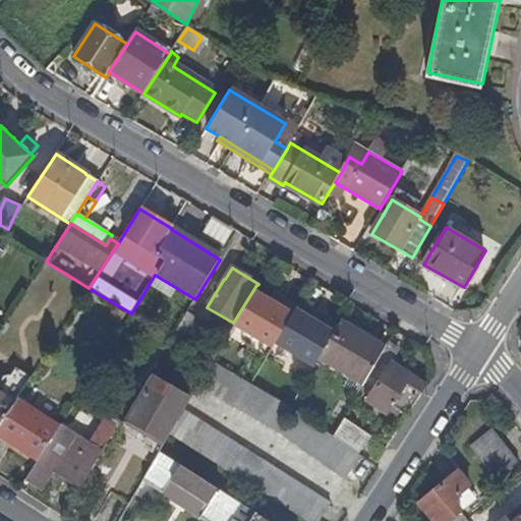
[(270,298),(255,290),(236,323),(275,346),(277,341),(297,305),(283,297),(279,303),(270,298)]
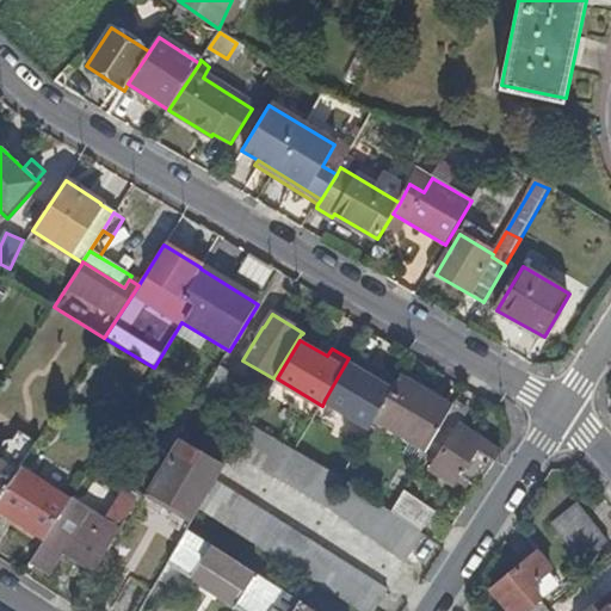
[(327,356),(332,349),(320,341),(316,350),(327,356)]
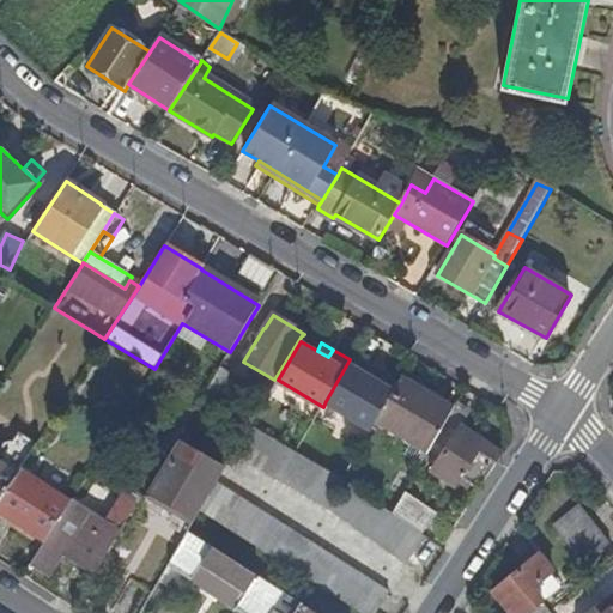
[(370,365),(353,354),(350,359),(326,401),(371,428),(376,419),(394,389),(376,378),(365,372),(370,365)]
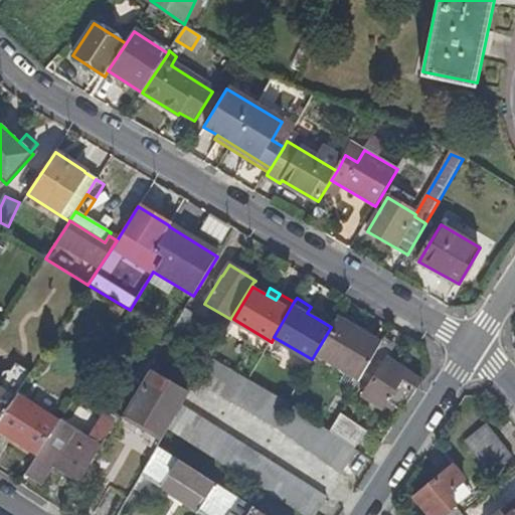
[(320,312),(311,307),(307,313),(316,318),(320,312)]
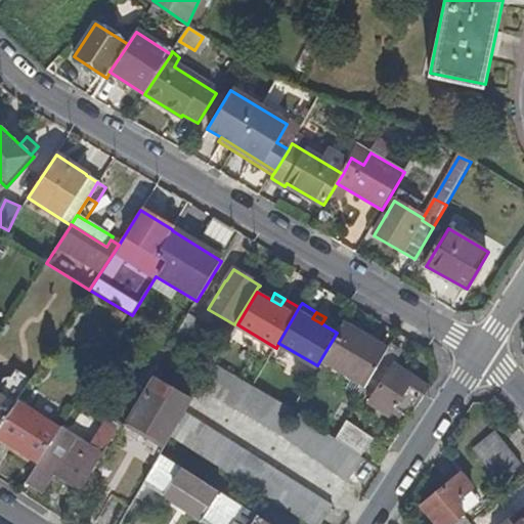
[(206,326),(187,315),(173,340),(192,350),(206,326)]
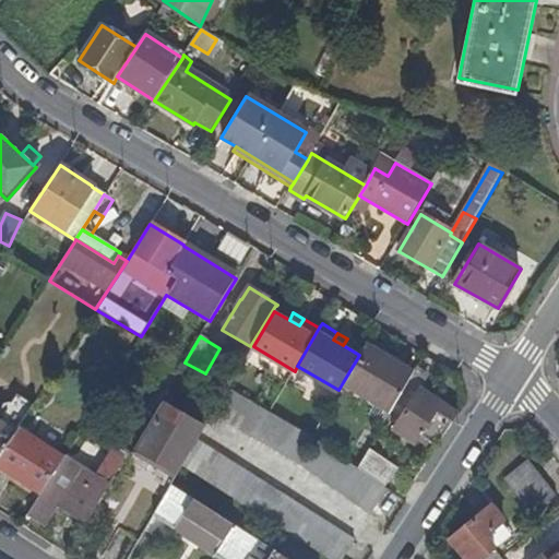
[(413,372),(366,344),(359,355),(343,382),(390,412),(413,372)]
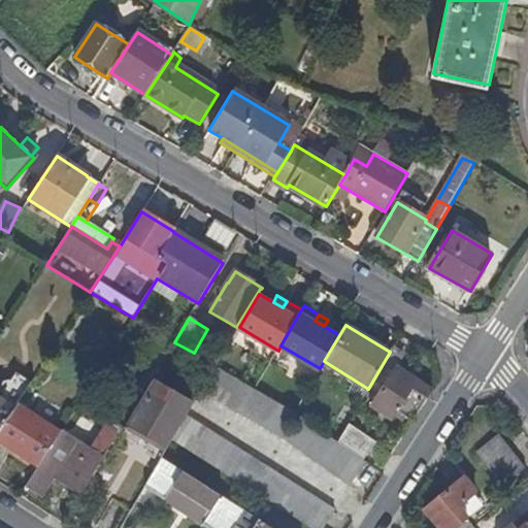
[(200,355),(217,365),(222,356),(205,347),(200,355)]
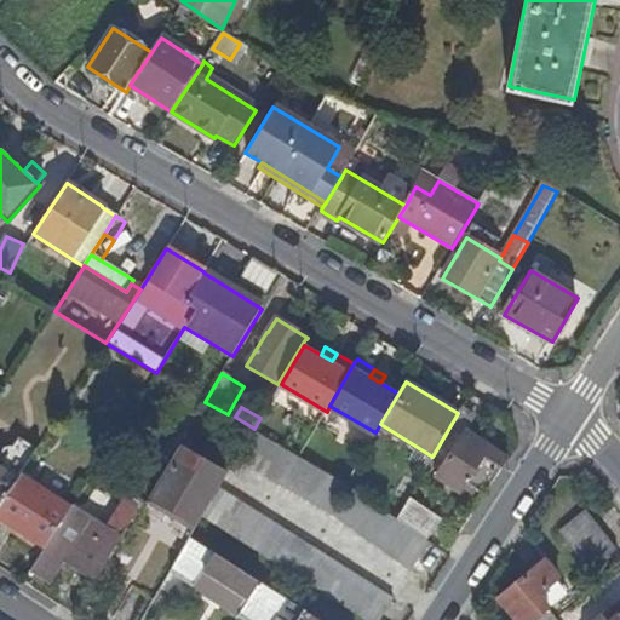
[(476,417),(461,407),(458,413),(432,457),(432,458),(438,461),(446,466),(466,432),(476,417)]
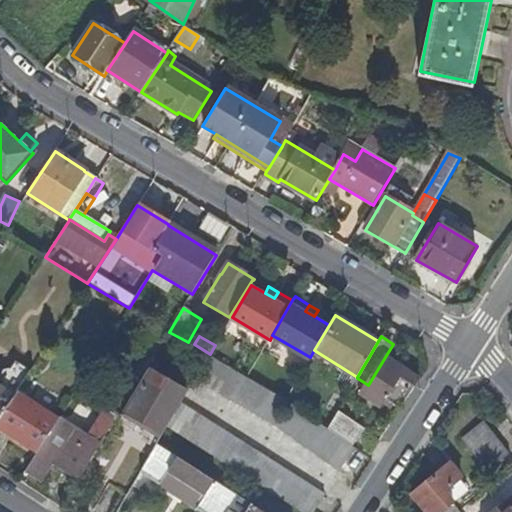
[(285,401),(209,356),(195,379),(273,423),(285,401)]
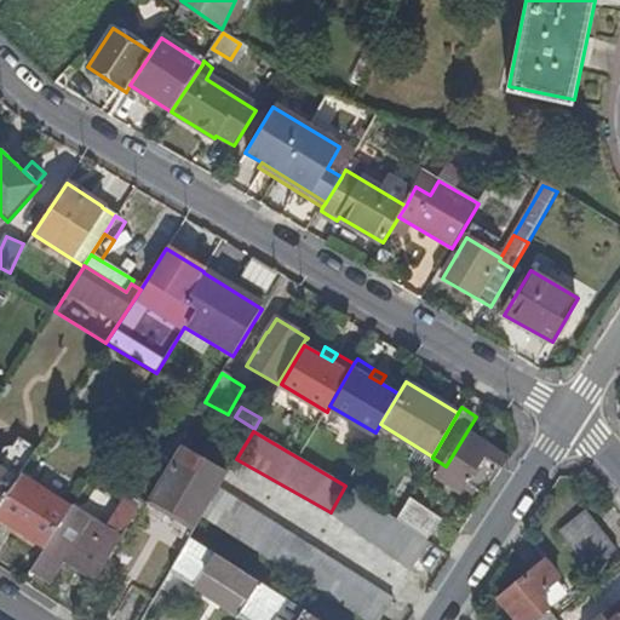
[(489,447),(466,432),(446,466),(438,461),(434,469),(441,474),(438,478),(460,492),(465,483),(484,495),(503,469),(484,457),(489,447)]
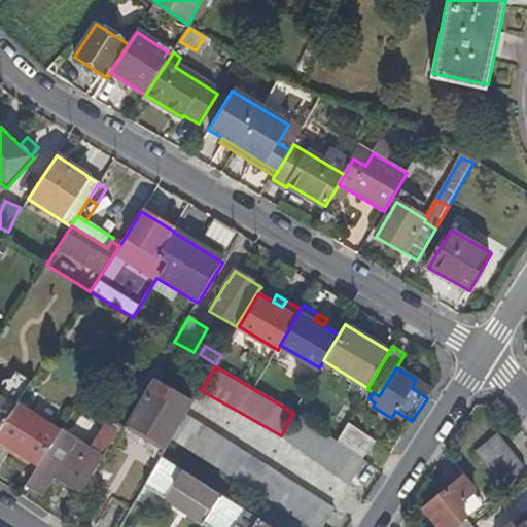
[(0,383),(0,429),(16,405),(31,381),(14,372),(10,379),(3,379),(0,383)]
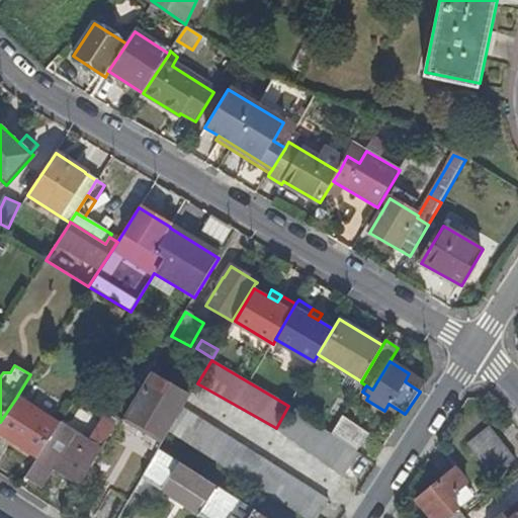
[(127,416),(163,438),(188,396),(153,374),(127,416)]
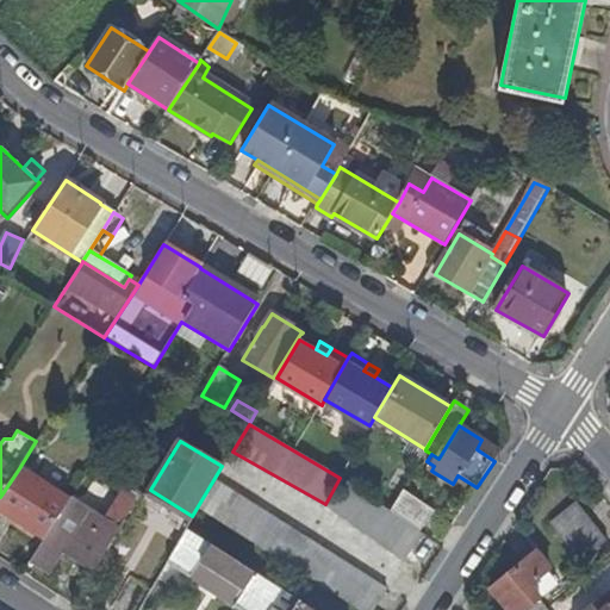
[(69,500),(19,468),(0,497),(0,510),(45,539),(69,500)]
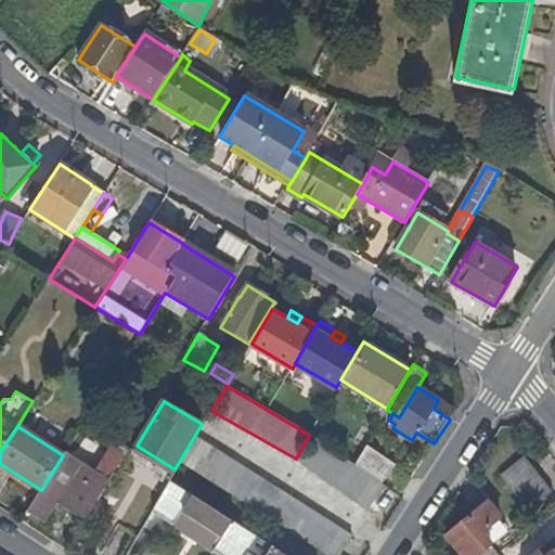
[(428,451),(434,443),(416,433),(412,440),(428,451)]
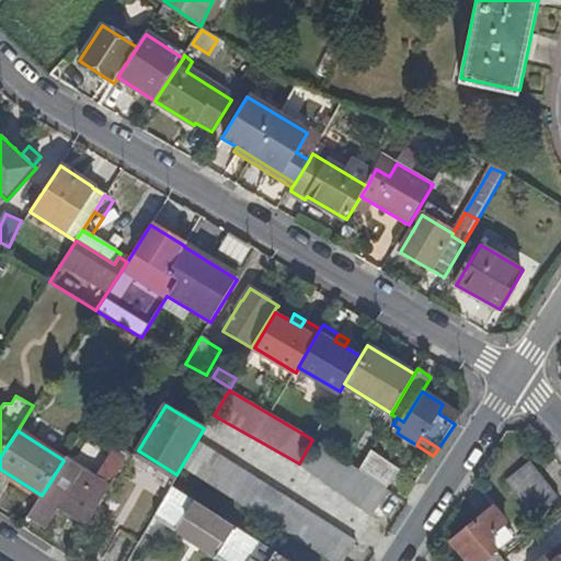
[(388,490),(316,441),(299,464),(371,514),(388,490)]
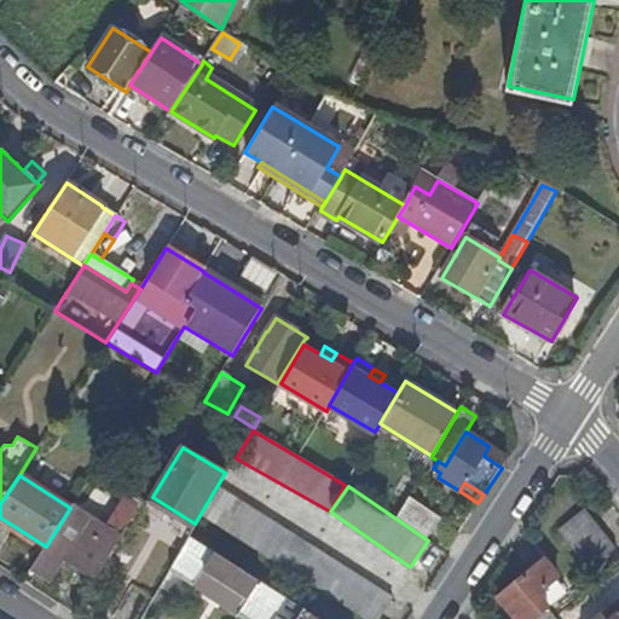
[(377,618),(392,597),(218,489),(202,515),(365,618),(377,618)]
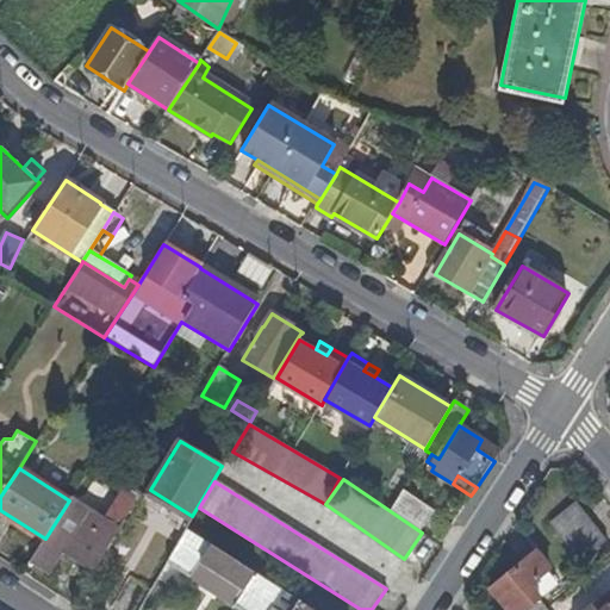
[(192,516),(150,490),(142,503),(175,522),(172,527),(182,533),(192,516)]
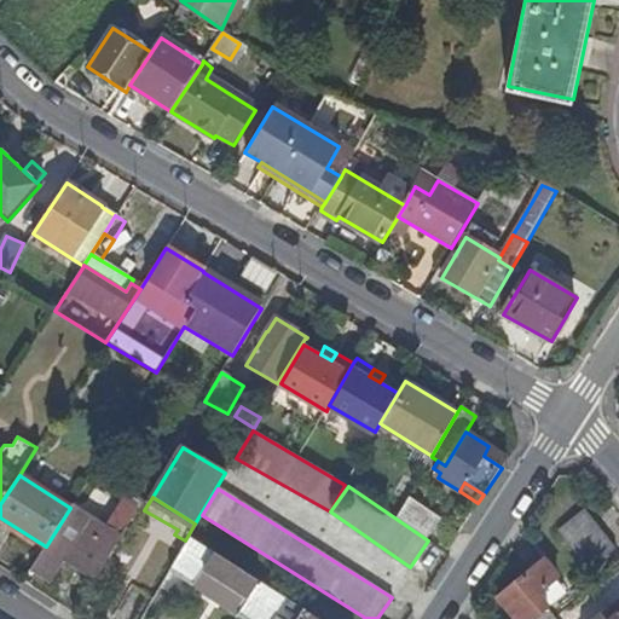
[(440,515),(409,497),(398,515),(405,519),(406,520),(429,534),(440,515)]
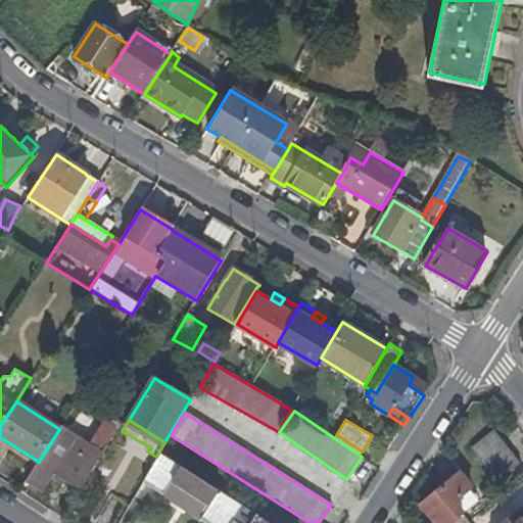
[(90,444),(61,426),(59,429),(39,462),(26,482),(42,493),(53,476),(79,492),(106,446),(94,438),(90,444)]
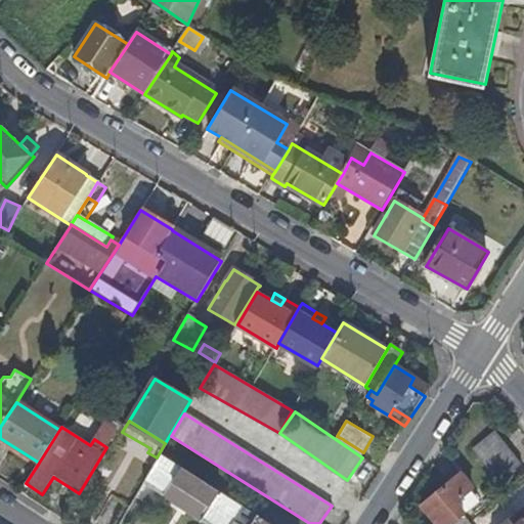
[(495,432),(473,449),(500,483),(522,466),(495,432)]
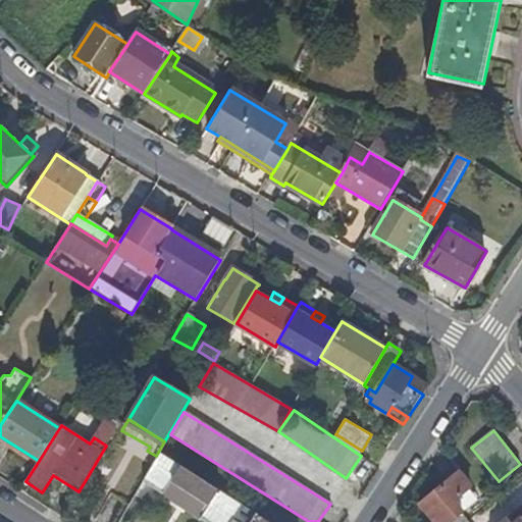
[(201,518),(207,521),(230,521),(243,505),(159,454),(143,482),(163,494),(170,482),(209,506),(201,518)]
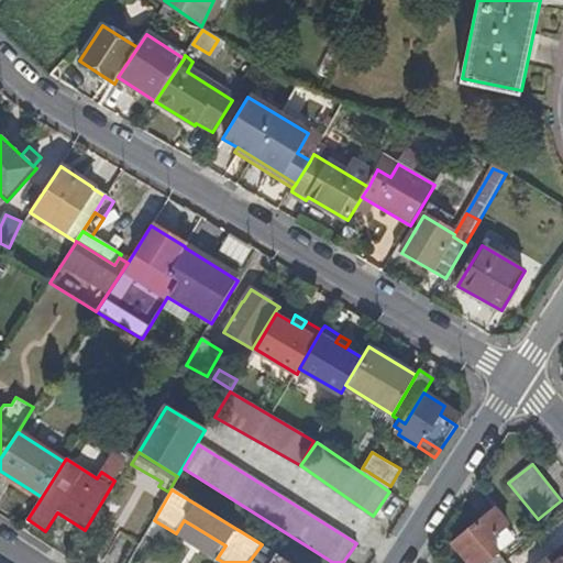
[(495,512),(477,528),(475,526),(453,545),(467,562),(486,562),(498,553),(488,541),(506,526),(495,512)]
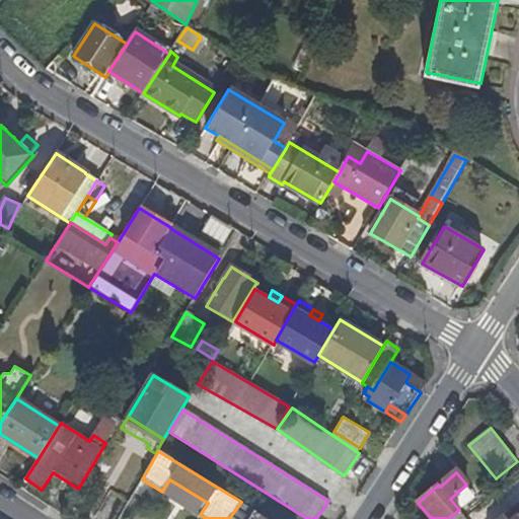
[(267,518),(241,502),(229,518),(267,518)]
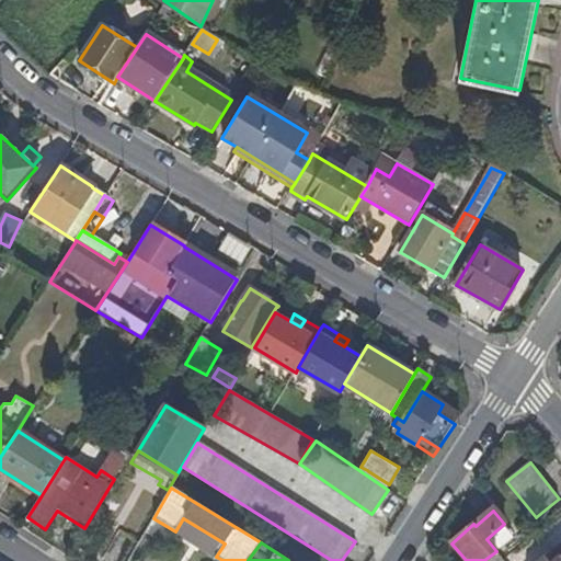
[(560,560),(560,550),(548,560),(560,560)]
